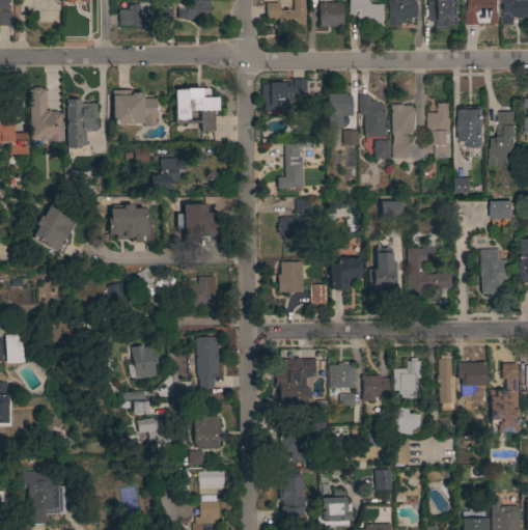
[(10,0),(10,9),(0,9),(1,10),(0,10),(0,0),(10,0)]
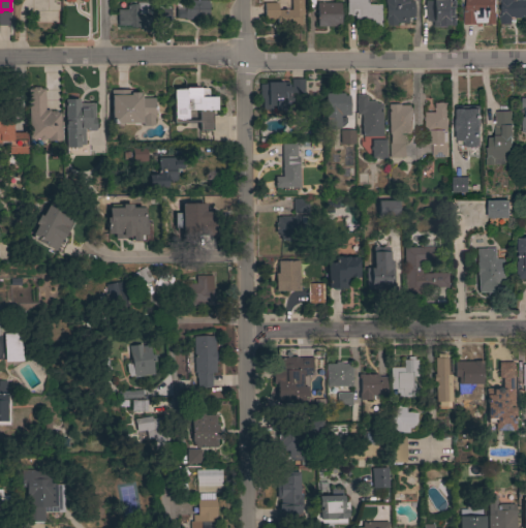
[(192,19),(190,19),(188,19),(187,18),(178,18),(178,8),(186,8),(187,0),(211,0),(210,18),(193,18),(192,19)]
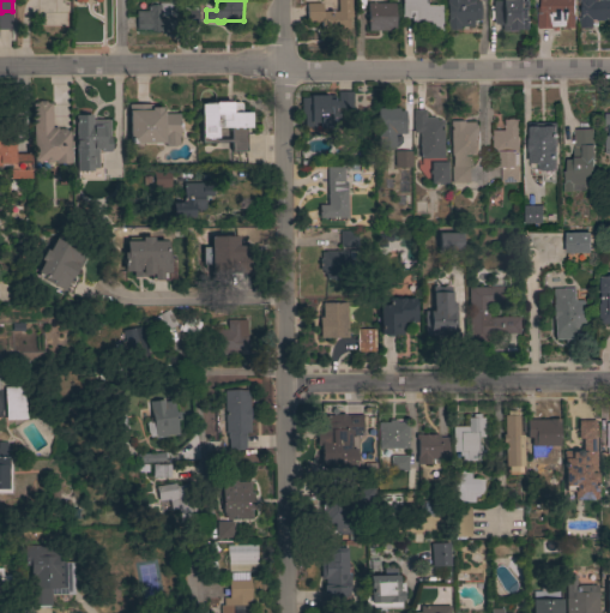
[(354,0),(355,16),(351,16),(351,29),(324,30),(324,19),(309,20),(309,2),(325,2),(325,11),(340,10),(340,0),(354,0)]
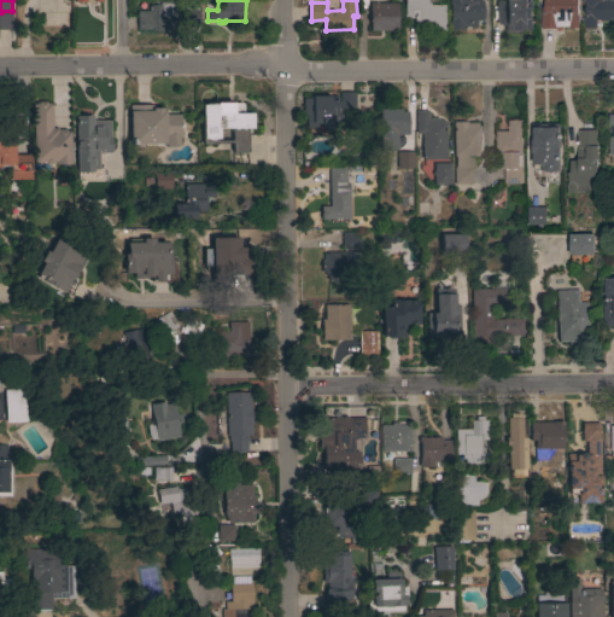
[(432,0),(432,5),(446,4),(446,30),(434,30),(434,22),(416,22),(416,18),(407,18),(407,0),(432,0)]
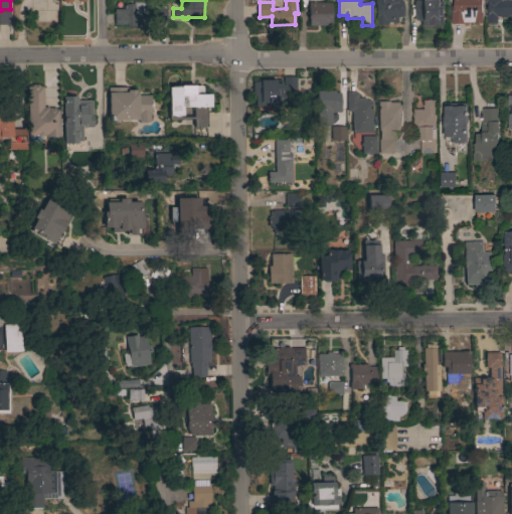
[(399,0),(405,0),(405,15),(399,16),(399,21),(387,21),(387,24),(377,24),(376,0),(399,0)]
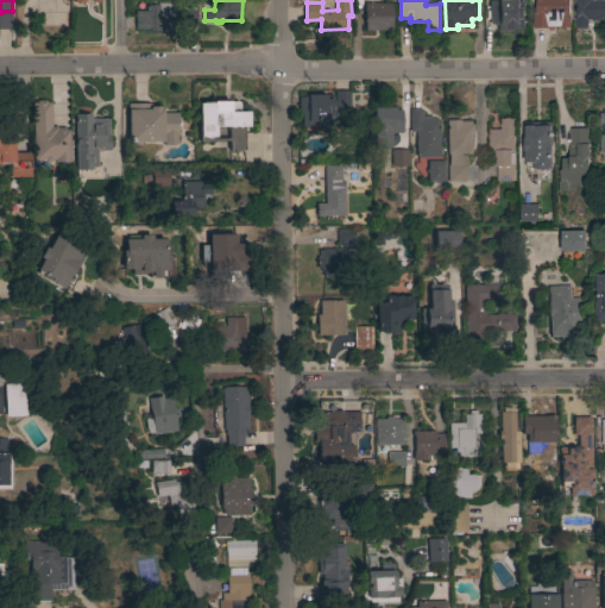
[(518,29),(518,31),(500,31),(500,24),(496,24),(496,23),(492,23),(492,0),(499,0),(528,0),(528,27),(518,29)]
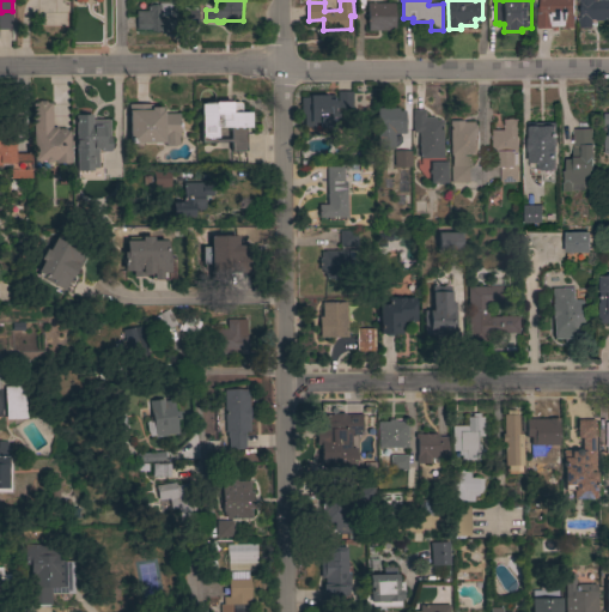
[(561,28),(561,30),(555,30),(555,28),(540,28),(539,6),(541,6),(541,0),(576,0),(576,14),(577,14),(577,26),(561,28)]
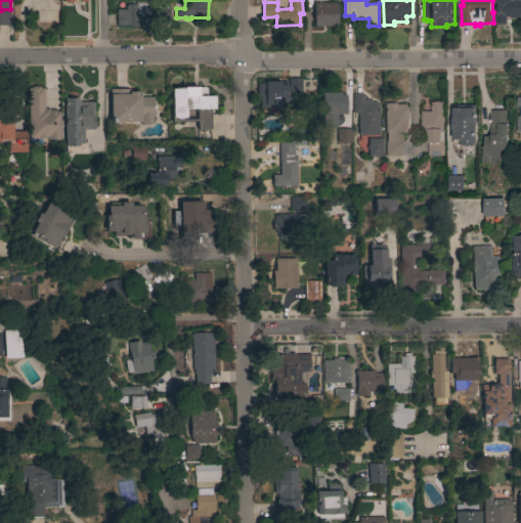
[(497,14),(498,14),(498,2),(497,2),(497,0),(520,0),(520,16),(519,17),(512,17),(511,16),(509,16),(509,23),(497,24),(497,14)]
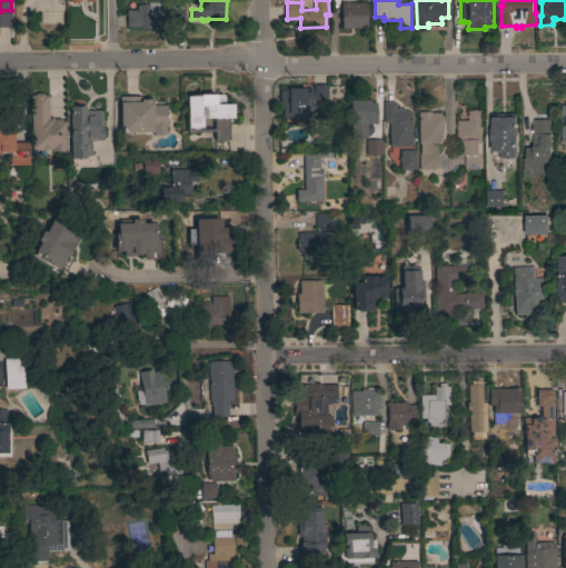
[(129,10),(140,10),(140,5),(146,3),(150,5),(150,2),(161,1),(161,7),(168,6),(168,29),(141,29),(141,26),(130,27),(129,10)]
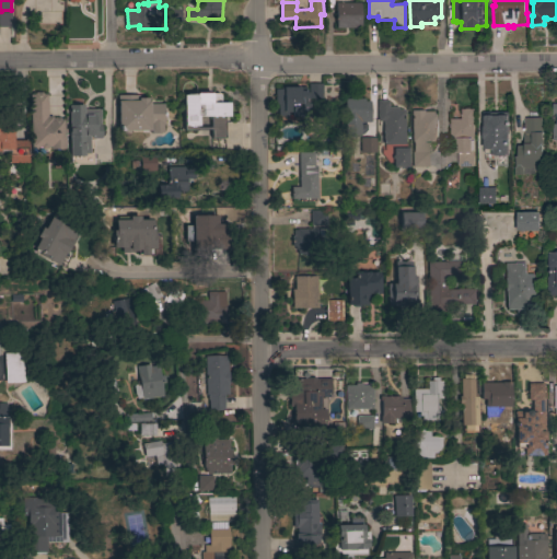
[(338,27),(338,2),(362,1),(363,27),(338,27)]
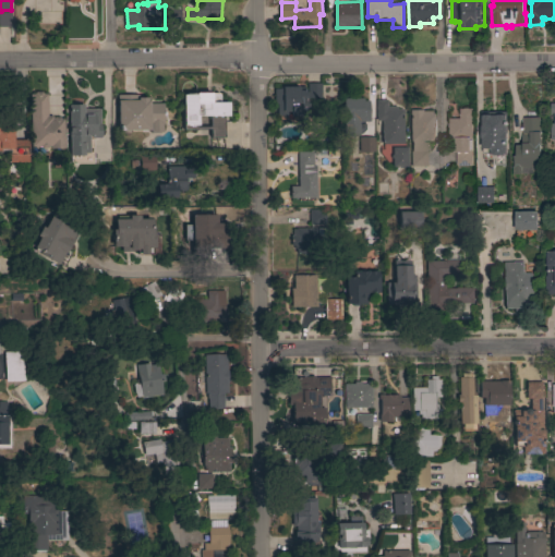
[(182,21),(168,21),(168,4),(182,4),(182,21)]
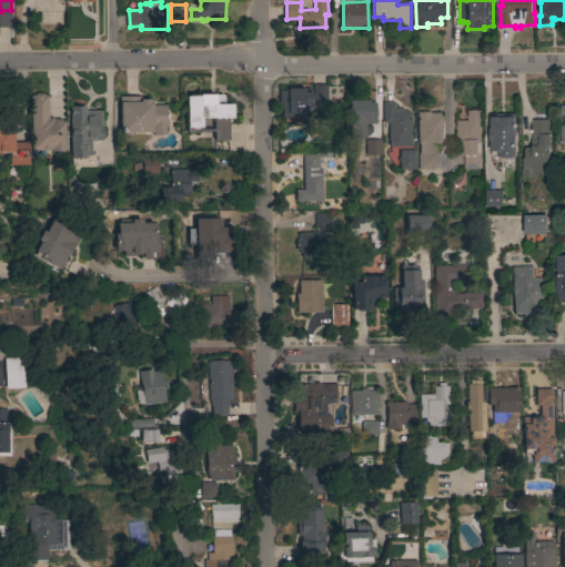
[(306,87),(306,90),(312,89),(312,93),(315,93),(314,84),(329,84),(329,99),(313,99),(313,104),(316,104),(316,115),(311,115),(311,118),(290,118),(290,108),(281,108),(281,90),(289,90),(289,88),(306,87)]
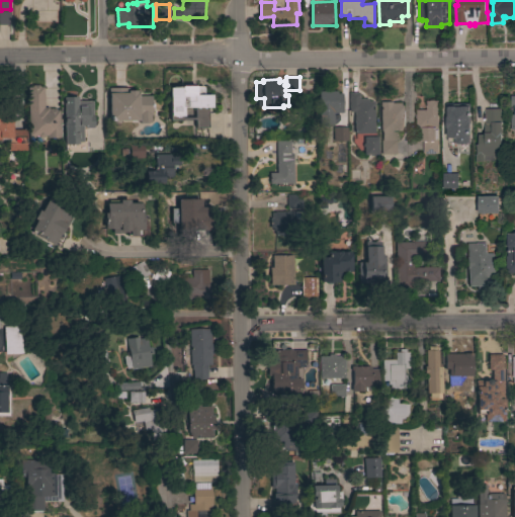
[(30,86),(34,86),(35,84),(40,84),(41,86),(46,86),(46,106),(51,106),(51,109),(52,107),(57,108),(58,109),(61,109),(61,137),(60,137),(60,140),(48,140),(48,144),(31,144),(31,136),(30,136),(30,86)]
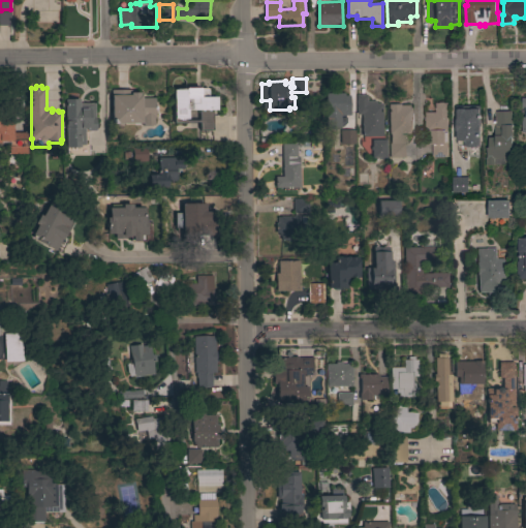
[(177,118),(176,118),(176,89),(187,89),(187,88),(210,88),(210,96),(218,96),(218,110),(214,110),(214,130),(202,130),(202,109),(189,109),(189,122),(177,122),(177,118)]
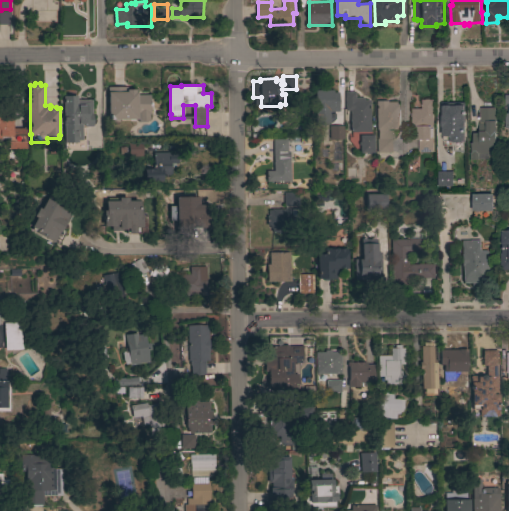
[(110,86),(129,86),(129,89),(137,89),(137,91),(138,91),(138,94),(152,94),(152,113),(151,113),(151,120),(140,120),(140,113),(139,113),(139,119),(136,119),(136,120),(130,120),(130,119),(121,119),(121,121),(113,121),(113,119),(111,119),(111,115),(109,115),(110,86)]
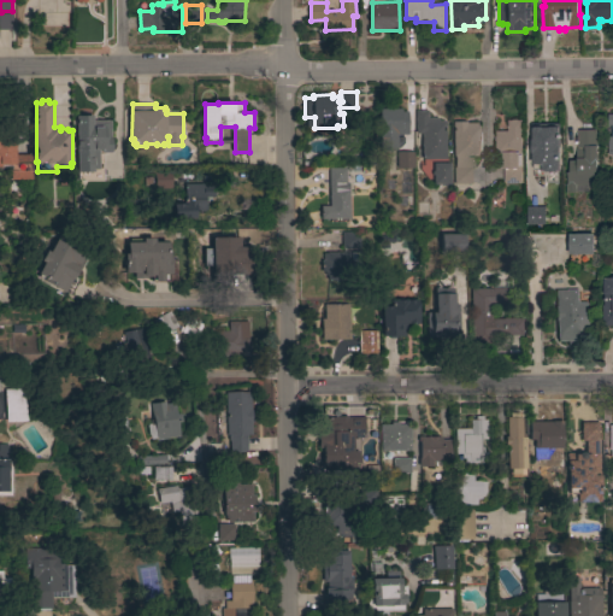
[(399,134),(399,136),(407,136),(407,147),(399,147),(399,150),(382,150),(382,109),(404,107),(404,111),(410,111),(410,134),(399,134)]
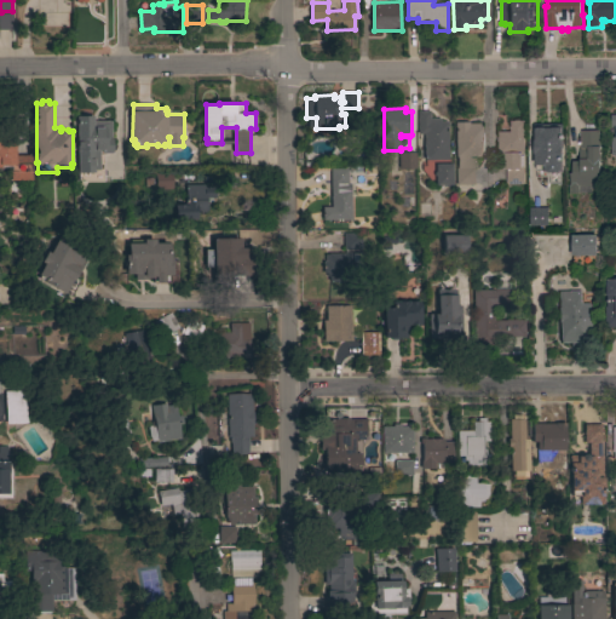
[(432,179),(424,170),(424,165),(429,165),(429,159),(426,159),(426,133),(420,133),(420,110),(432,110),(432,118),(443,118),(443,120),(450,120),(449,162),(454,162),(454,184),(437,184),(437,179),(432,179)]
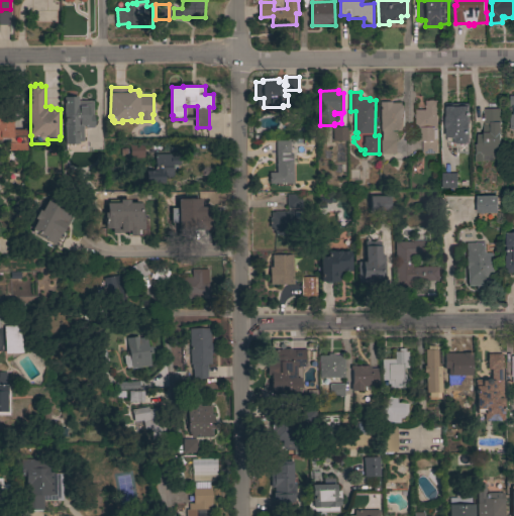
[(66,96),(80,96),(80,100),(94,100),(95,127),(87,127),(88,140),(79,140),(79,143),(67,143),(66,96)]
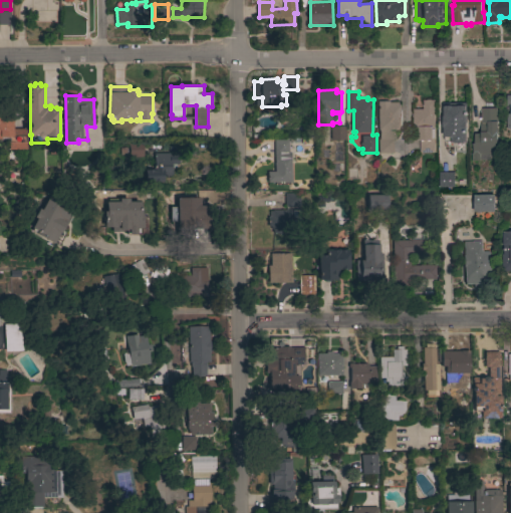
[(437,152),(423,152),(422,140),(420,140),(420,127),(416,127),(416,108),(426,108),(426,99),(429,99),(434,99),(437,99),(437,152)]
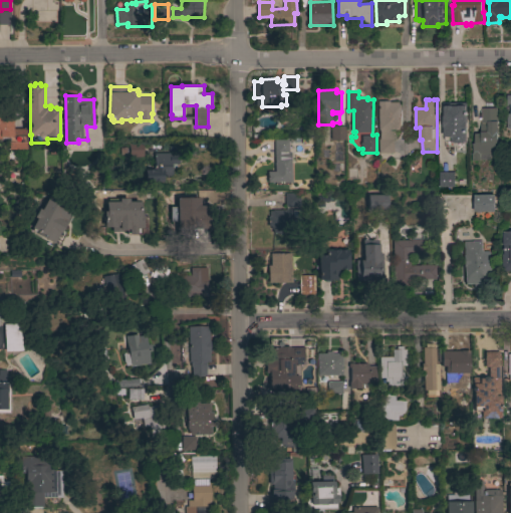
[(397,130),(397,139),(395,139),(395,152),(380,152),(380,140),(384,140),(384,131),(379,131),(379,100),(393,100),(393,101),(402,101),(403,130),(397,130)]
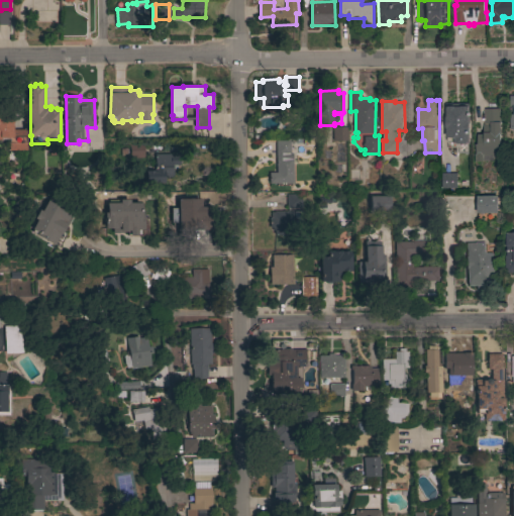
[(0,103),(14,103),(14,129),(27,128),(28,149),(10,150),(10,138),(2,138),(2,139),(0,139),(0,103)]
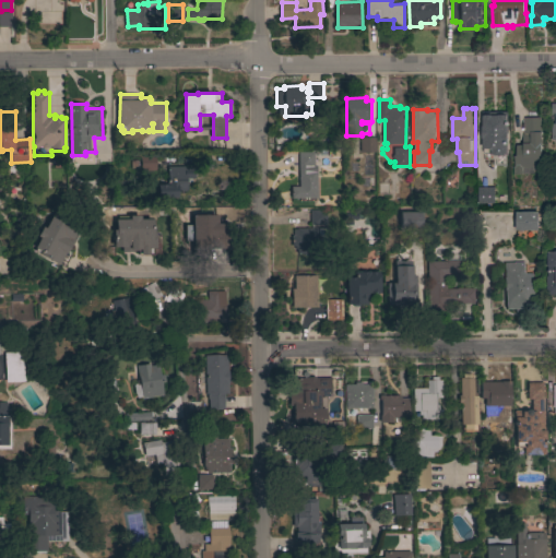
[(485,138),(484,138),(484,126),(484,111),(510,111),(511,154),(507,154),(507,155),(497,155),(497,154),(494,154),(494,153),(487,153),(487,149),(485,149),(485,138)]
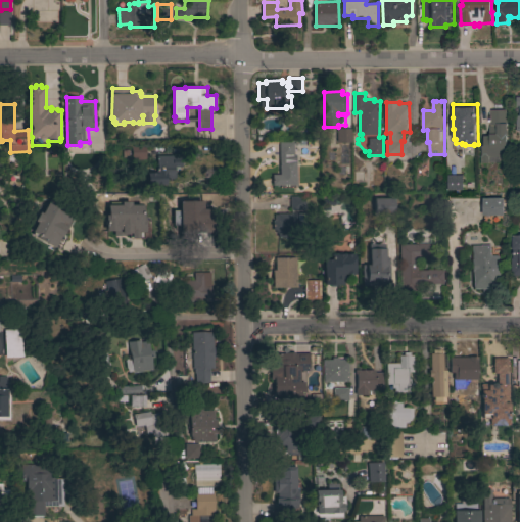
[(483,145),(485,145),(485,136),(491,136),(491,126),(492,126),(492,109),(509,109),(508,145),(507,145),(507,157),(500,157),(500,156),(490,156),(490,163),(483,163),(483,145)]
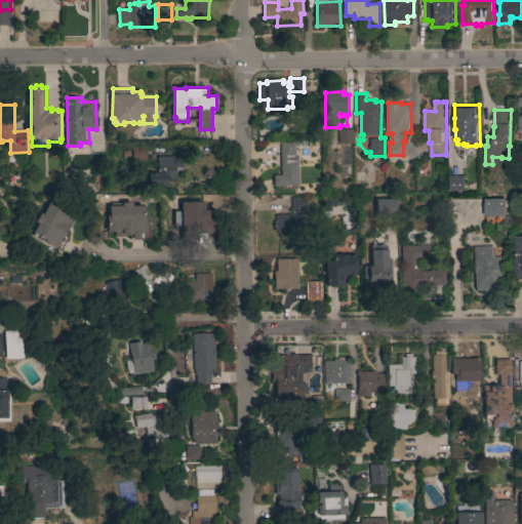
[(354,128),(354,142),(339,142),(339,128),(354,128)]
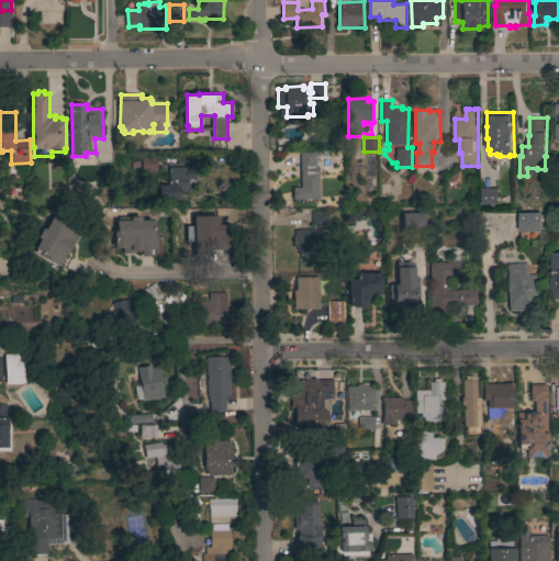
[(294,199),(294,187),(302,187),(302,153),(317,153),(317,168),(311,168),(311,171),(320,171),(320,199),(294,199)]
